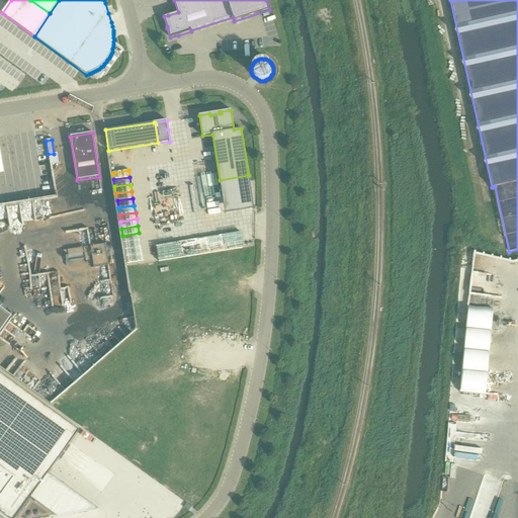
[(139,233),(122,236),(123,243),(140,240),(139,233)]
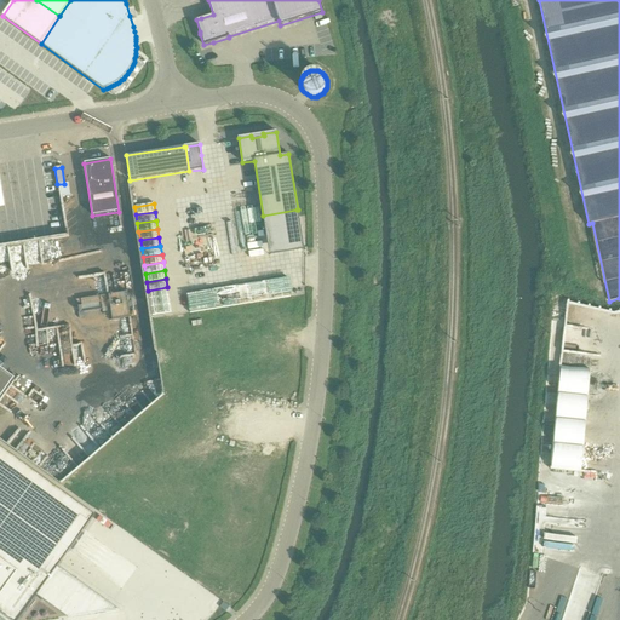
[(287,279),(279,280),(282,299),(291,297),(287,279)]
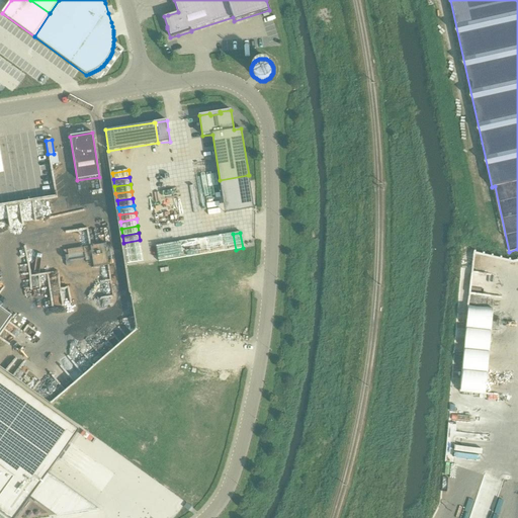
[(233,234),(226,235),(229,251),(236,250),(233,234)]
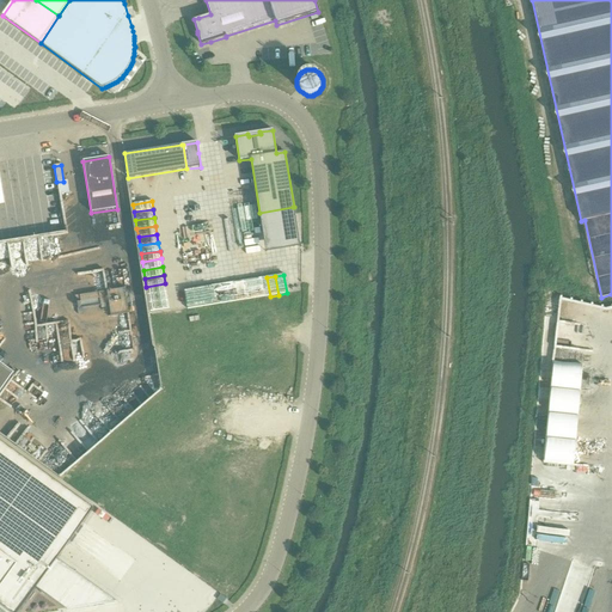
[(267,277),(259,279),(262,298),(270,297),(267,277)]
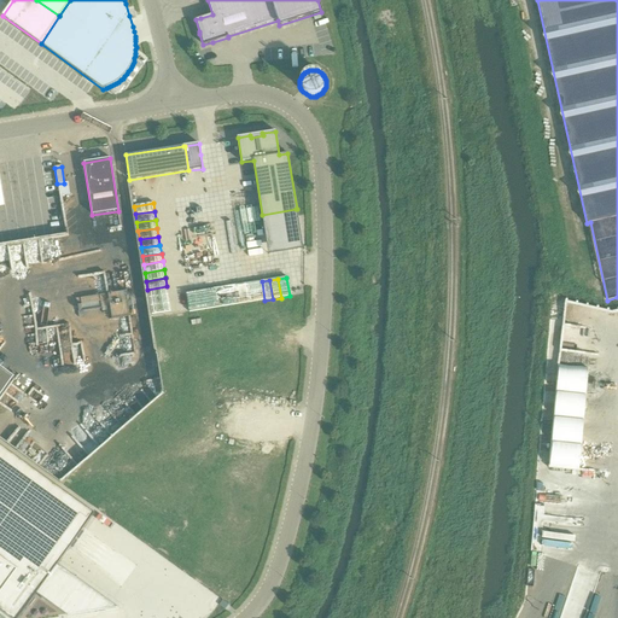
[(262,281),(254,283),(256,302),(264,301),(262,281)]
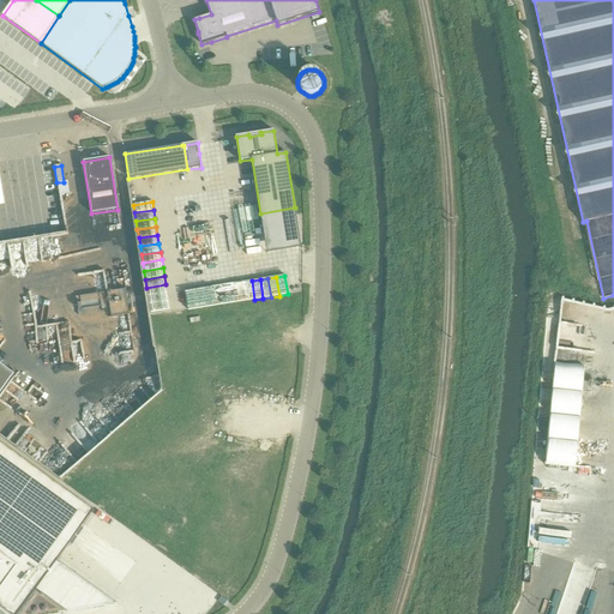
[(252,281),(244,282),(246,301),(254,300),(252,281)]
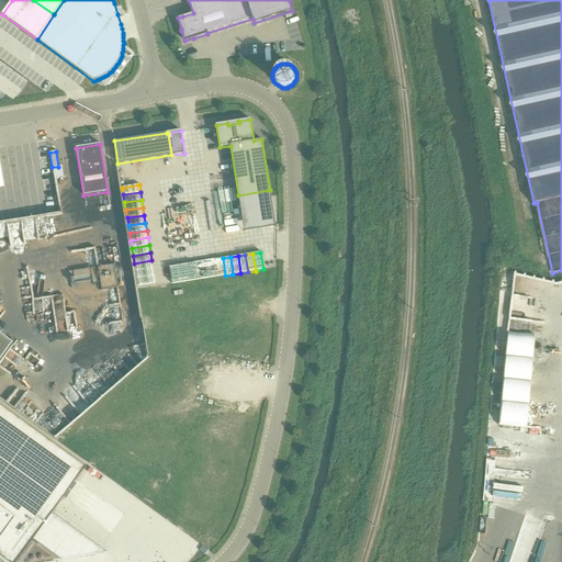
[(223,258),(215,259),(217,277),(225,276),(223,258)]
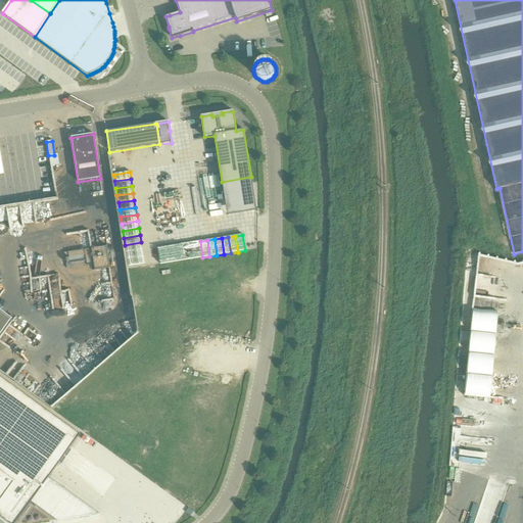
[(200,241),(193,242),(195,258),(202,257),(200,241)]
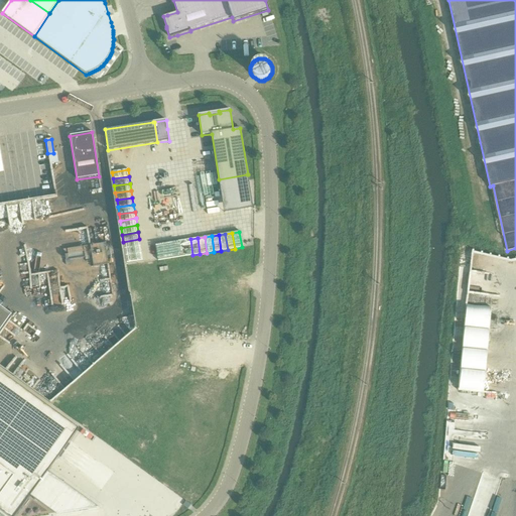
[(139,239),(123,242),(124,249),(140,246),(139,239)]
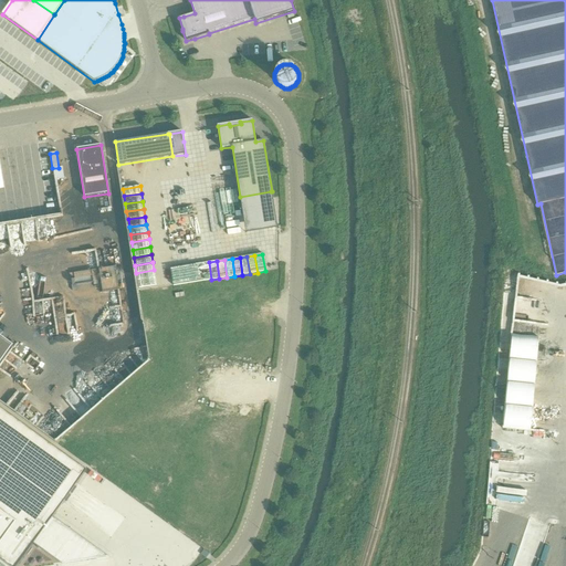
[(209,262),(201,264),(203,281),(211,280),(209,262)]
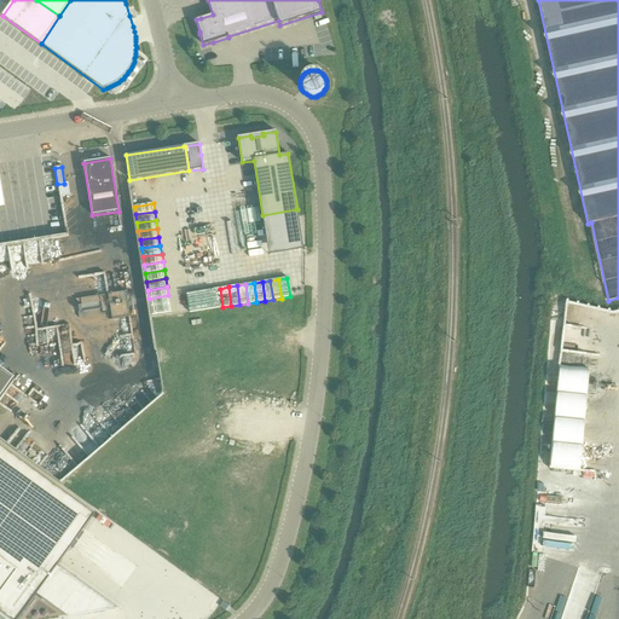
[(220,289),(212,290),(214,310),(223,307),(220,289)]
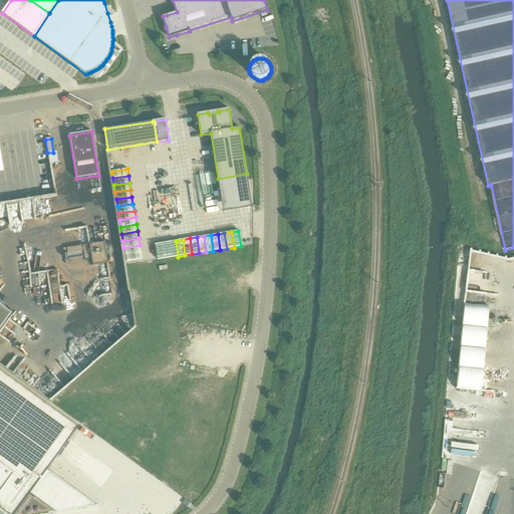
[(176,241),(169,242),(171,258),(178,257),(176,241)]
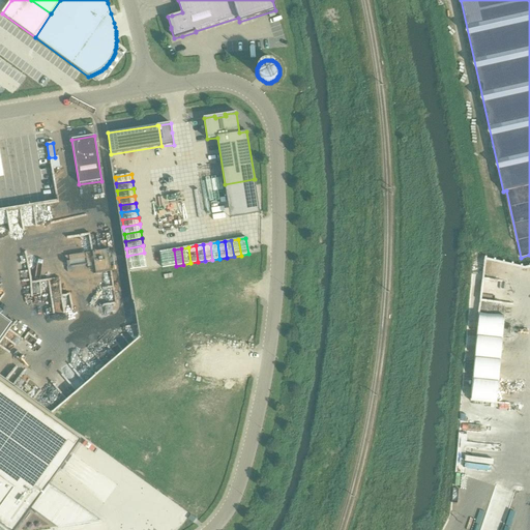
[(108,249),(92,253),(96,274),(111,272),(108,249)]
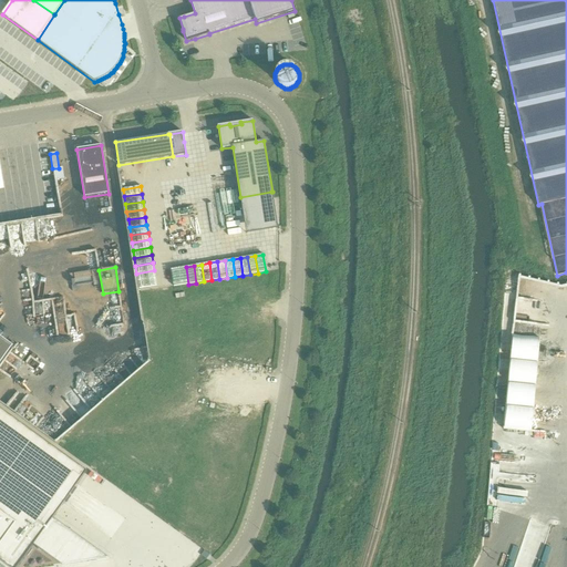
[(186,267),(178,268),(182,286),(188,285),(186,267)]
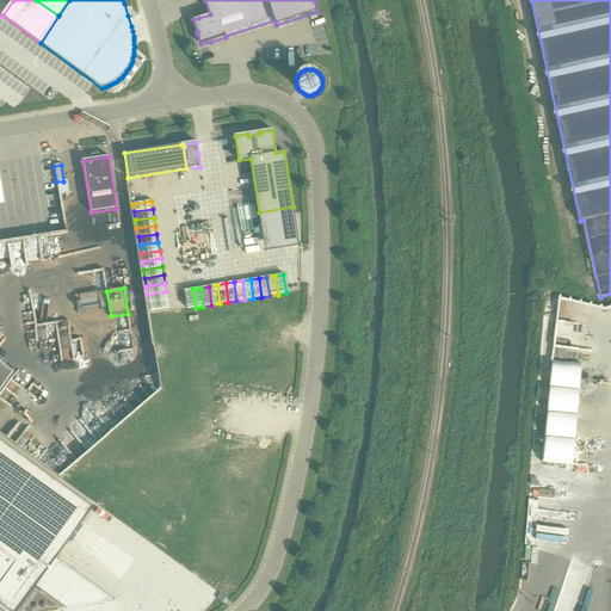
[(192,289),(184,290),(187,309),(196,308),(192,289)]
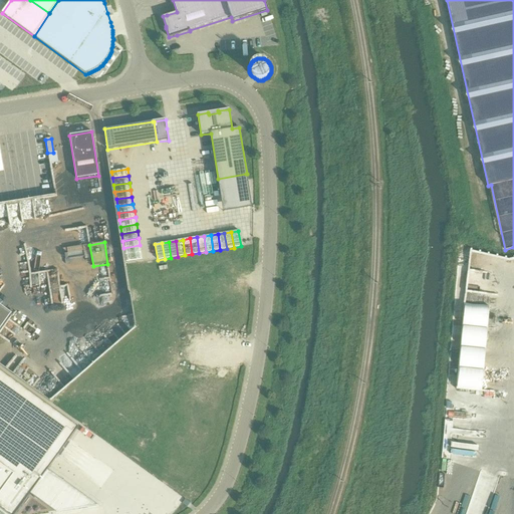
[(140,245),(123,248),(124,255),(141,252),(140,245)]
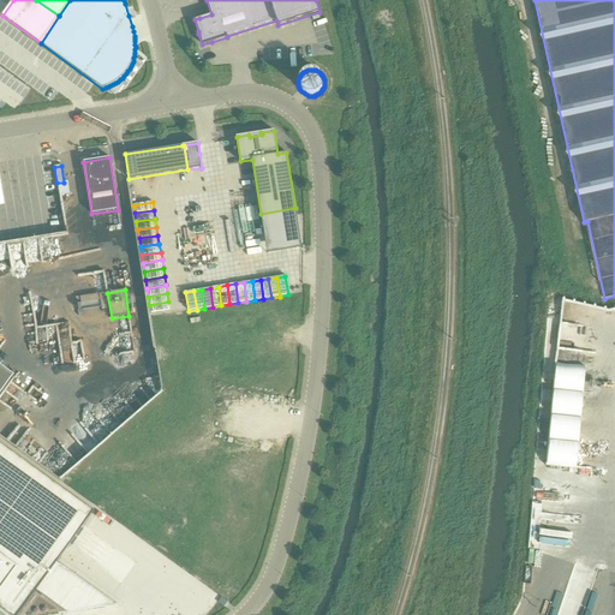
[(168,302),(149,305),(151,314),(169,310),(168,302)]
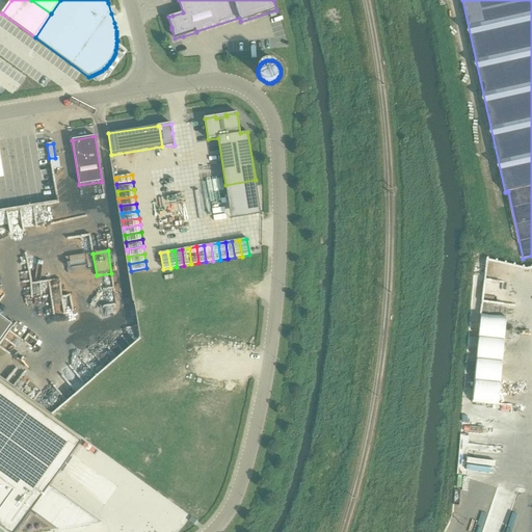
[(0,316),(0,341),(11,325),(0,316)]
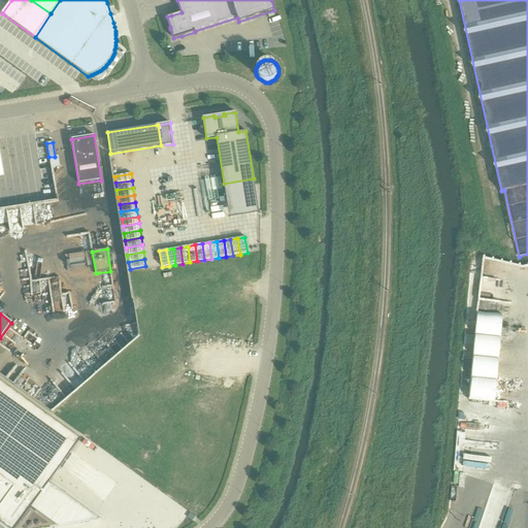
[(0,381),(0,522),(7,527),(17,527),(32,507),(58,527),(101,520),(50,483),(59,470),(72,452),(81,439),(0,381)]
